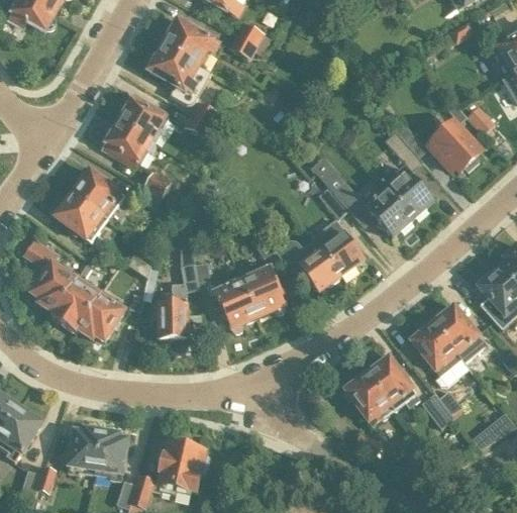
[(54,17),(59,7),(45,0),(3,0),(0,5),(0,7),(12,14),(11,17),(25,25),(27,22),(44,32),(46,29),(49,29),(53,29),(55,27),(56,26),(57,22),(56,20),(54,17)]
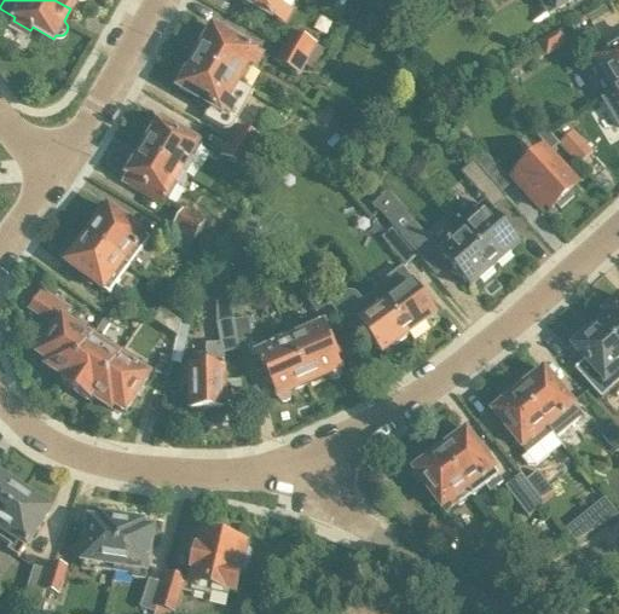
[(281,1),(282,0),(247,0),(282,19),(289,6),(281,1)]
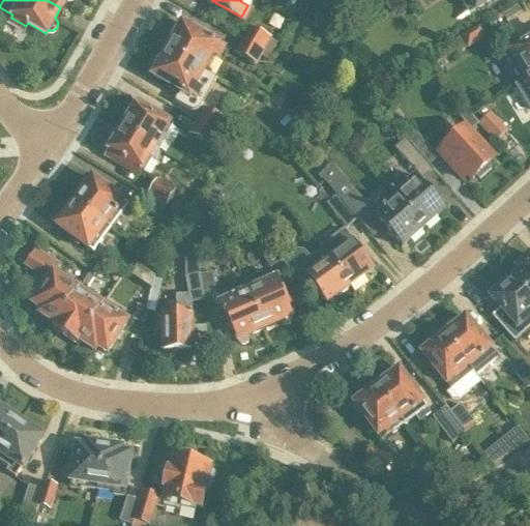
[(464,0),(470,10),(487,0),(464,0)]
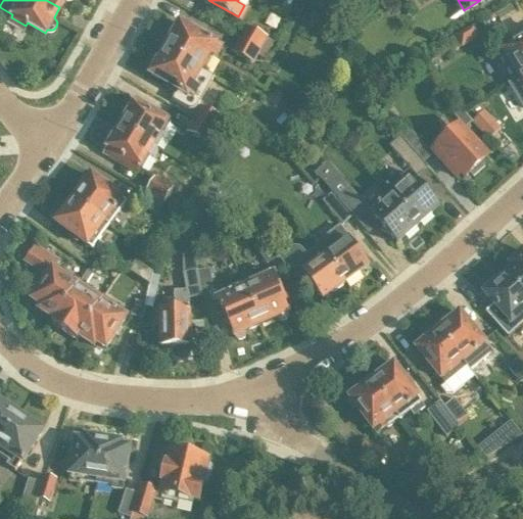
[(496,11),(501,17),(515,8),(511,2),(496,11)]
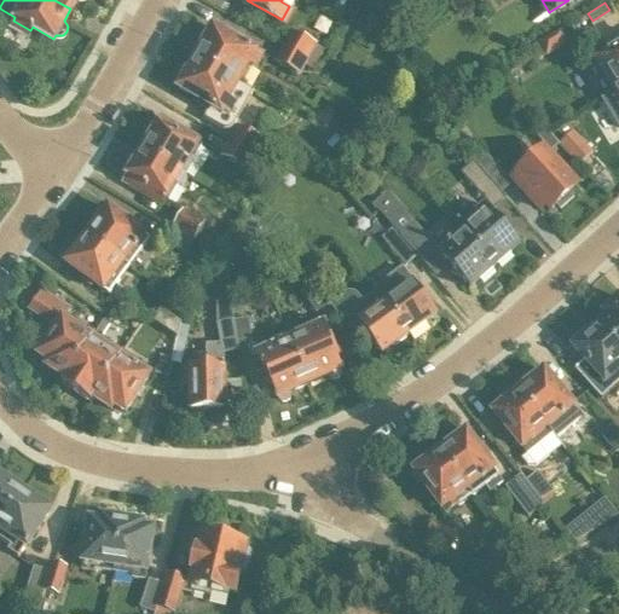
[(213,24),(206,38),(201,36),(191,53),(241,82),(250,64),(255,67),(262,53),(213,24)]
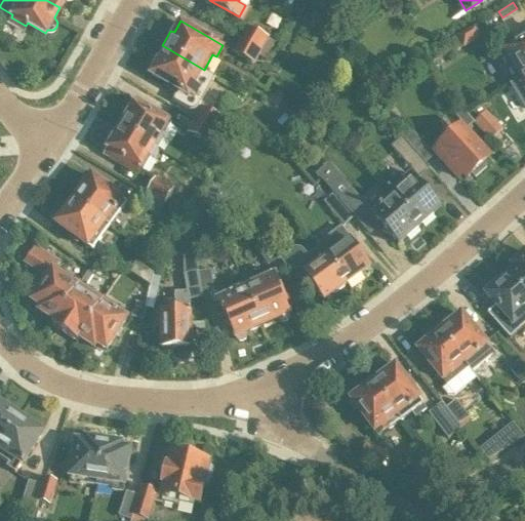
[(476,22),(449,37),(455,48),(482,32),(476,22)]
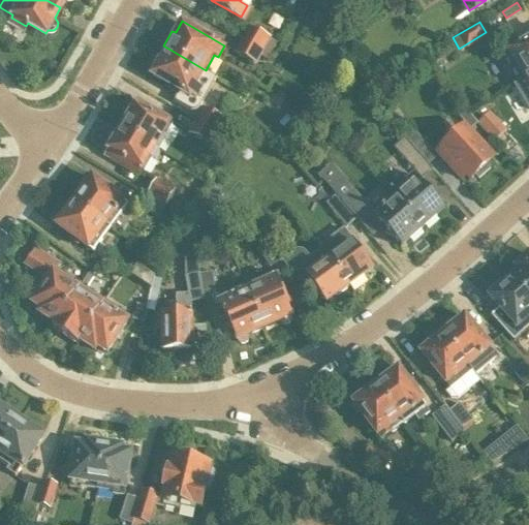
[(250,24),(243,38),(262,49),(271,35),(250,24)]
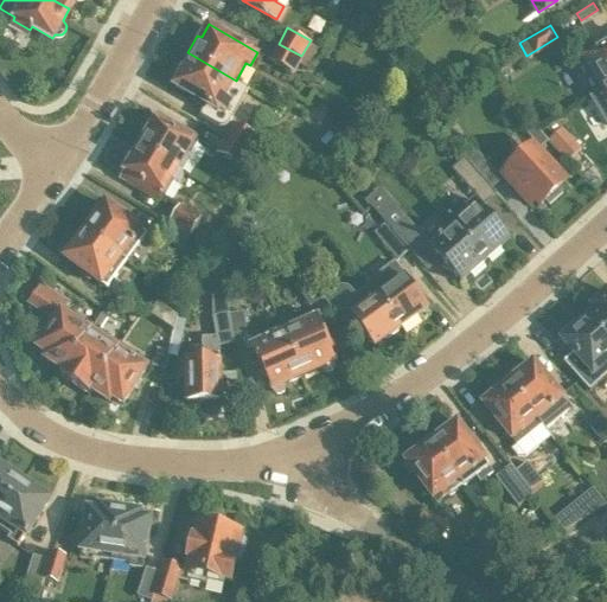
[(592,93),(606,83),(606,39),(573,62),(592,93)]
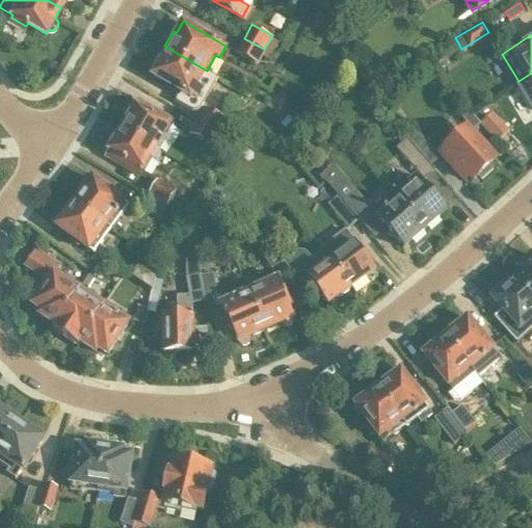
[(272,35),(264,49),(272,54),(281,40),(272,35)]
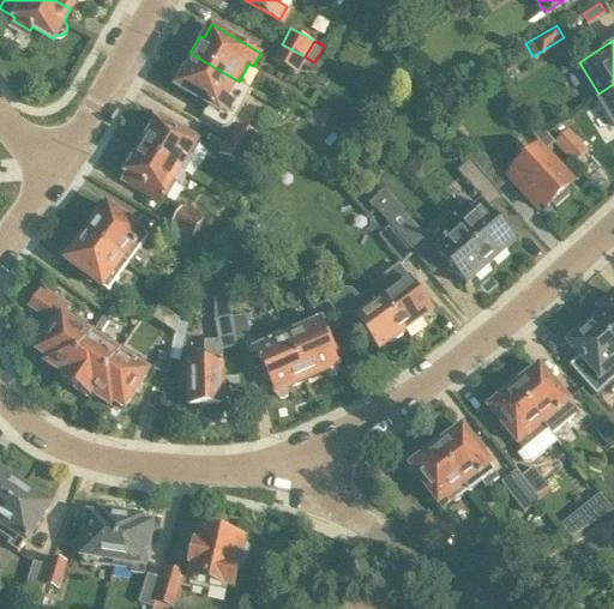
[(305,56),(282,44),(275,58),(296,71),(301,64),(305,56)]
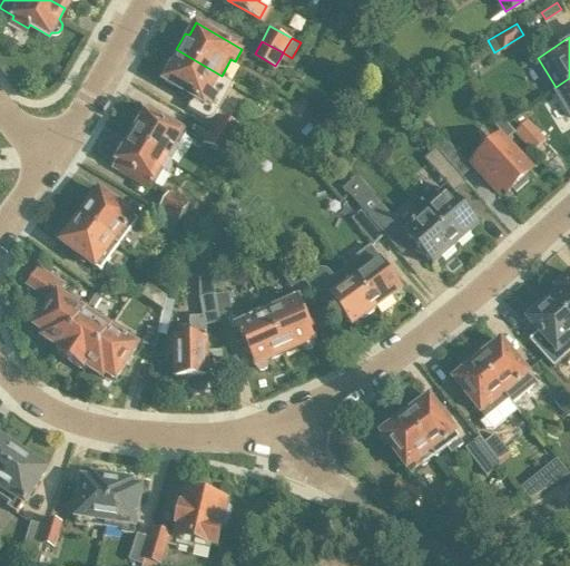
[(222,76),(176,49),(168,64),(172,65),(165,78),(210,105),(217,93),(214,90),(222,76)]
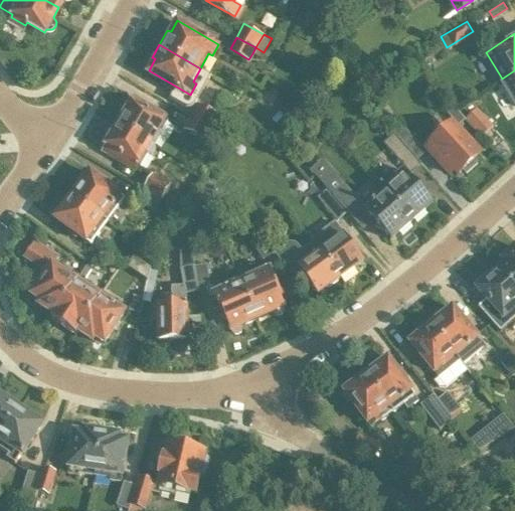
[(261,58),(264,52),(255,47),(252,53),(261,58)]
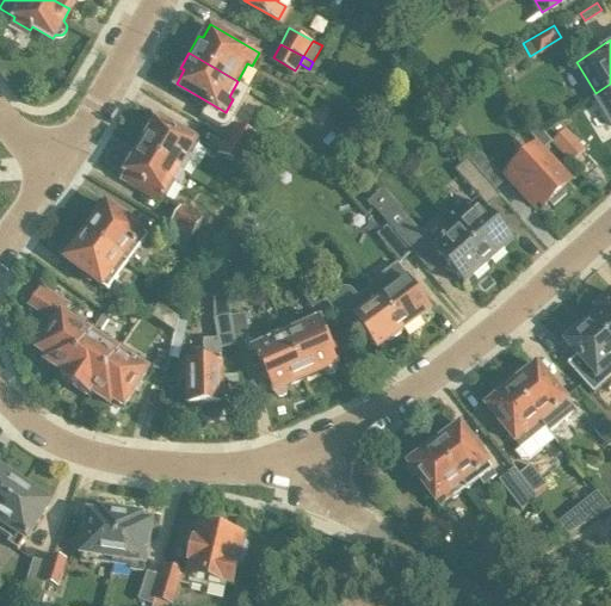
[(610,84),(596,93),(606,111),(610,107),(610,84)]
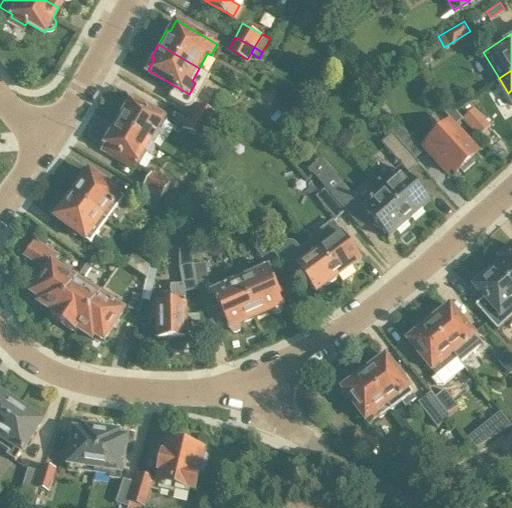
[(122,109),(124,112),(119,122),(158,145),(165,134),(160,131),(167,119),(133,99),(131,102),(127,101),(122,109)]
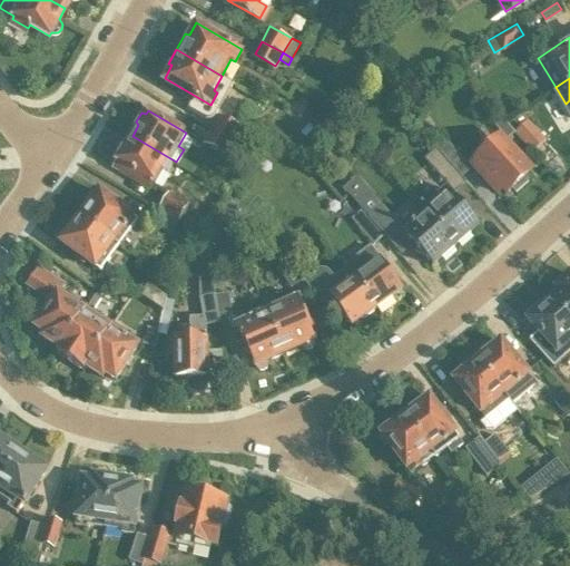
[(213,127),(234,139),(242,125),(220,113),(213,127)]
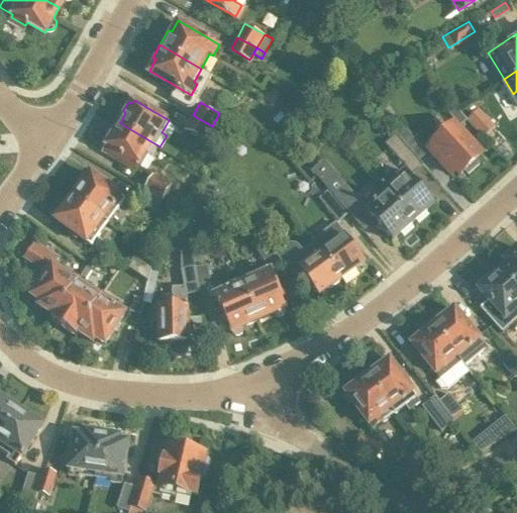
[(479,106),(468,117),(484,135),(495,124),(479,106)]
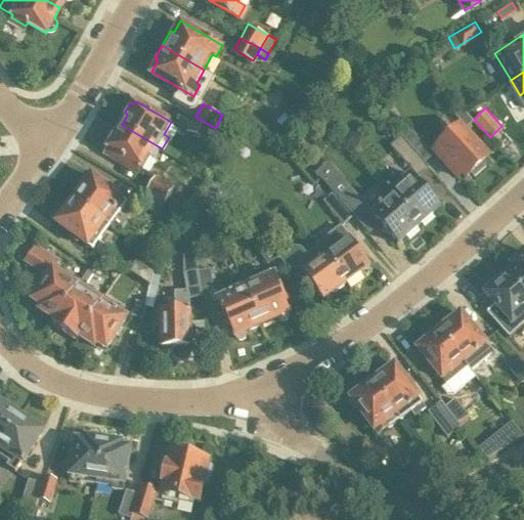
[(215,128),(195,117),(187,130),(208,141),(215,128)]
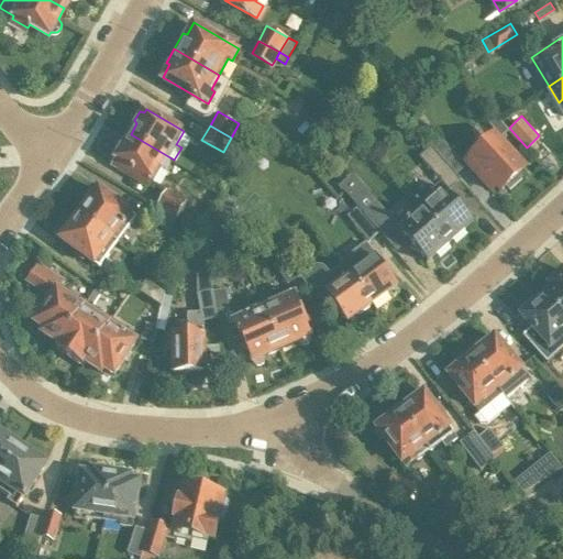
[(131,134),(124,145),(120,145),(116,153),(118,156),(117,159),(154,182),(163,167),(168,170),(174,160),(131,134)]
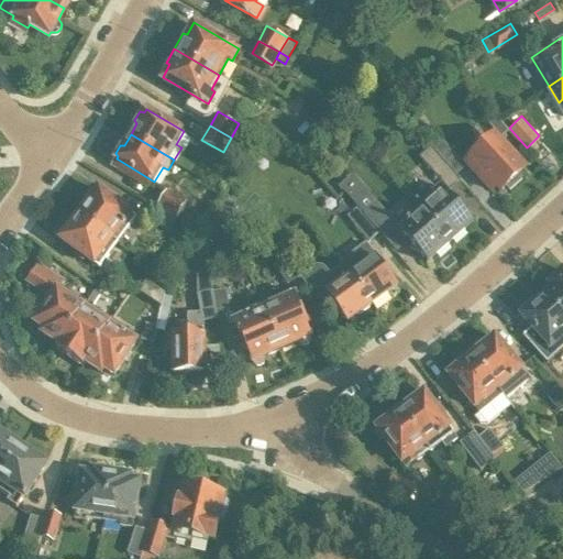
[(430,145),(438,154),(454,173),(465,163),(440,134),(430,145)]
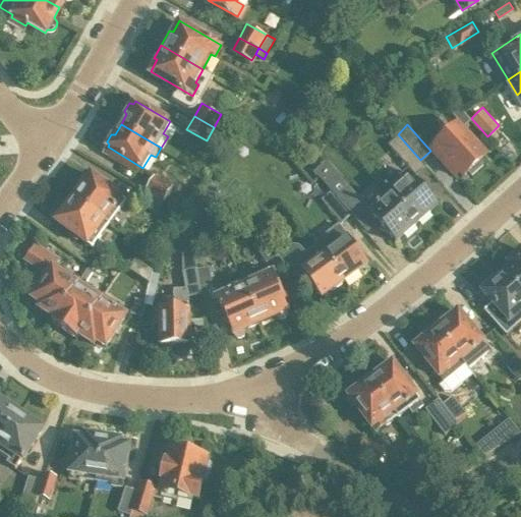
[(482,164),(479,160),(485,154),(458,124),(432,148),(456,173),(460,170),(464,174),(469,170),(472,173),(482,164)]
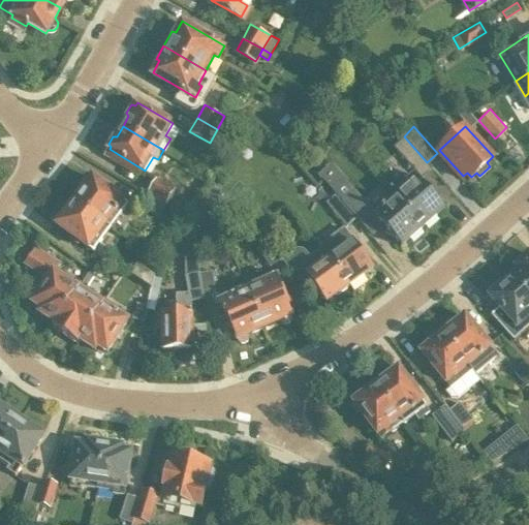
[(411,145),(404,136),(395,145),(422,175),(431,166),(427,162),(411,145)]
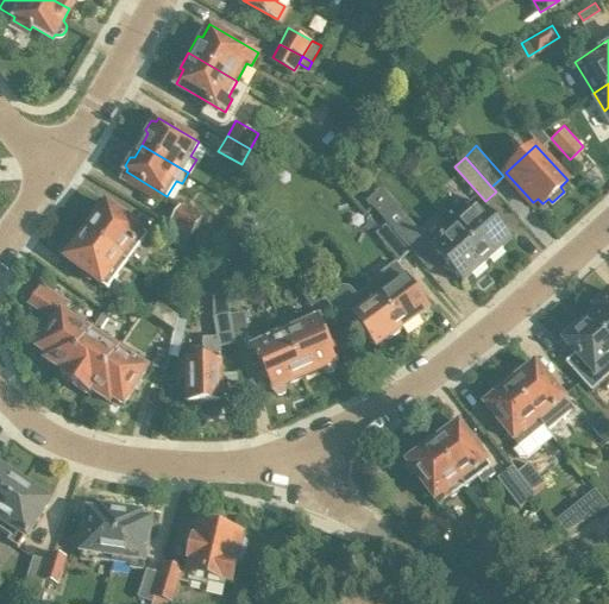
[(387,221),(393,227),(407,215),(382,187),(368,199),(387,221)]
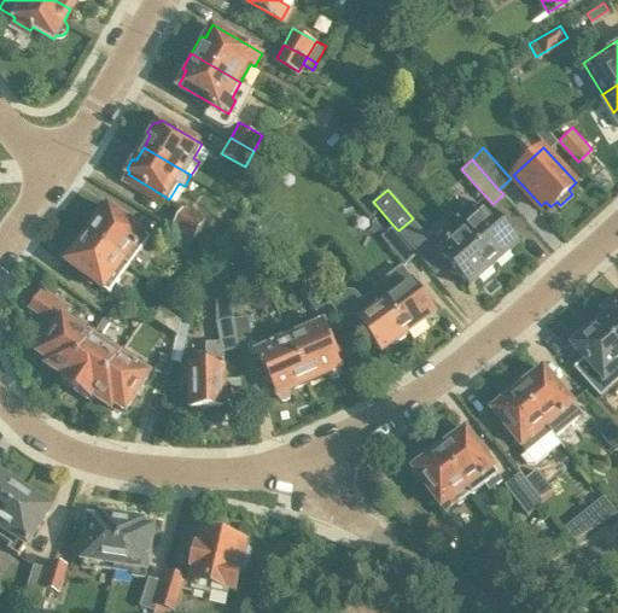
[(464,229),(494,263),(519,240),(509,229),(514,226),(499,208),(494,212),(484,202),(459,223),(464,229)]
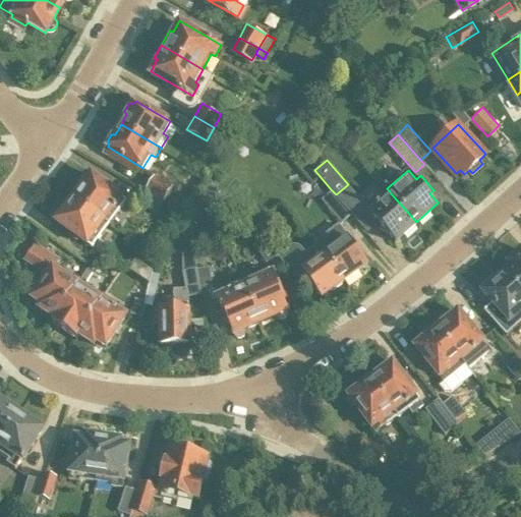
[(91,172),(82,184),(78,181),(71,192),(106,217),(122,194),(91,172)]
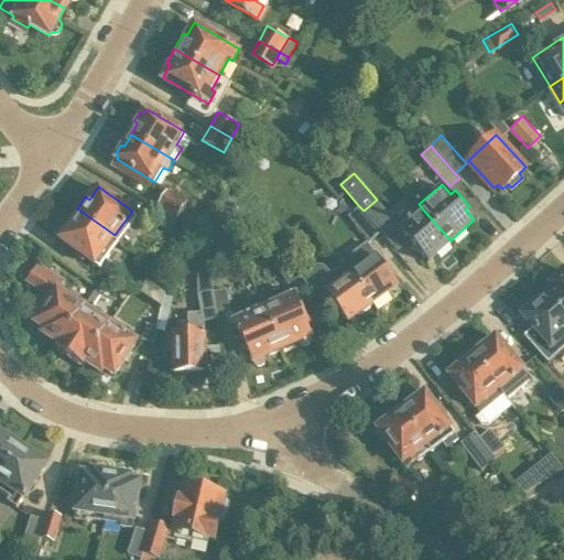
[(158,203),(179,214),(186,201),(166,189),(158,203)]
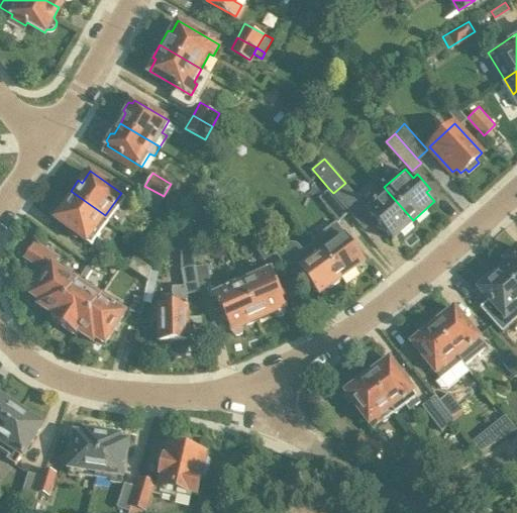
[(164,196),(144,186),(137,198),(156,209),(164,196)]
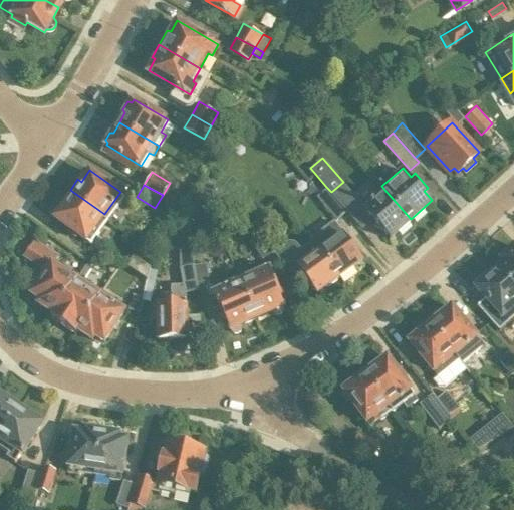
[(337,218),(346,210),(331,192),(326,187),(317,195),(337,218)]
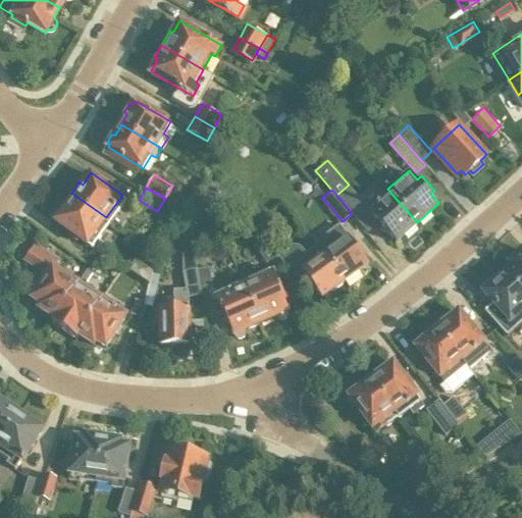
[(106,217),(71,193),(61,206),(64,208),(56,219),(88,243),(106,217)]
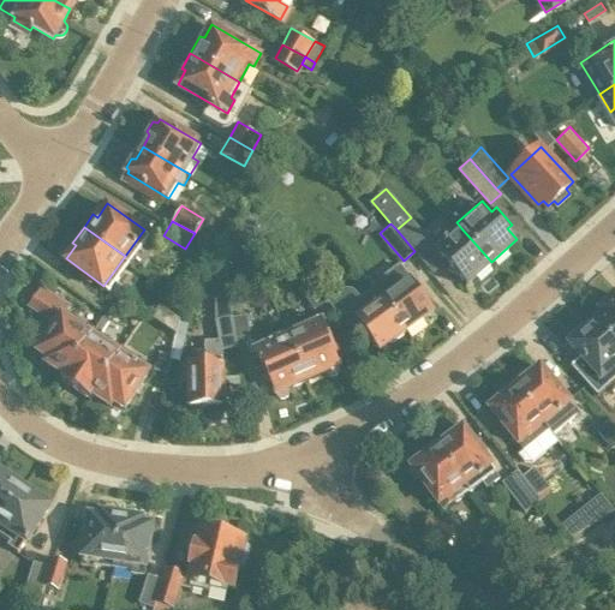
[(467,283),(491,262),(461,228),(437,250),(467,283)]
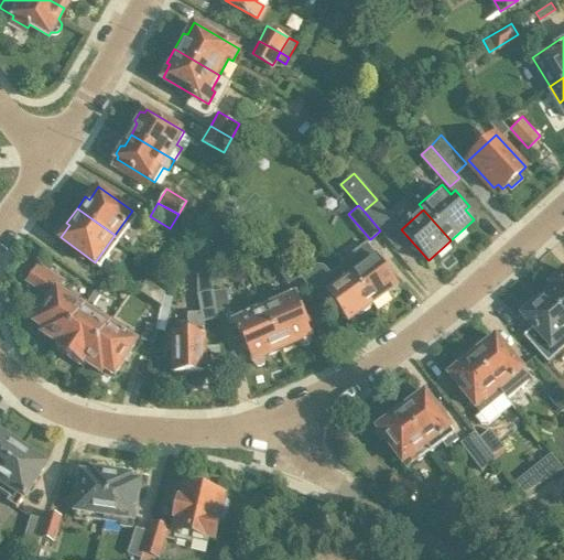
[(350,275),(370,303),(398,283),(367,241),(356,250),(366,264),(351,273),(350,275)]
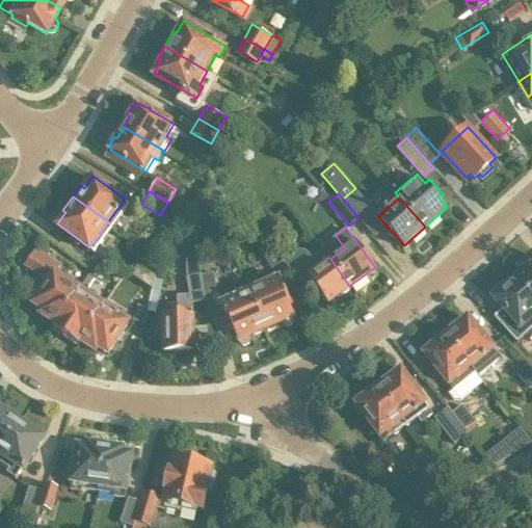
[(283,259),(271,240),(260,247),(271,266),(283,259)]
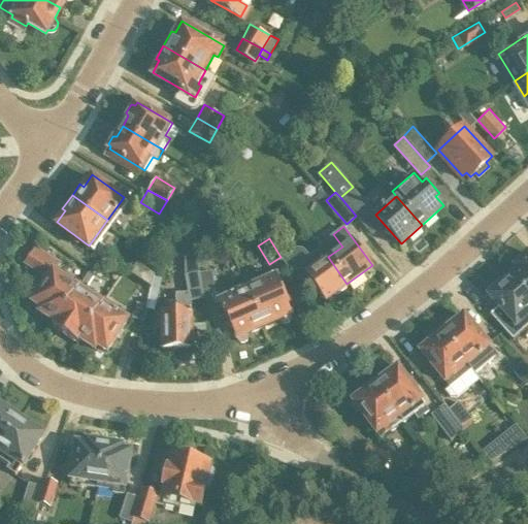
[(56,321),(78,286),(80,282),(57,266),(61,261),(36,244),(25,261),(48,276),(33,300),(42,306),(40,310),(55,320),(56,321)]
